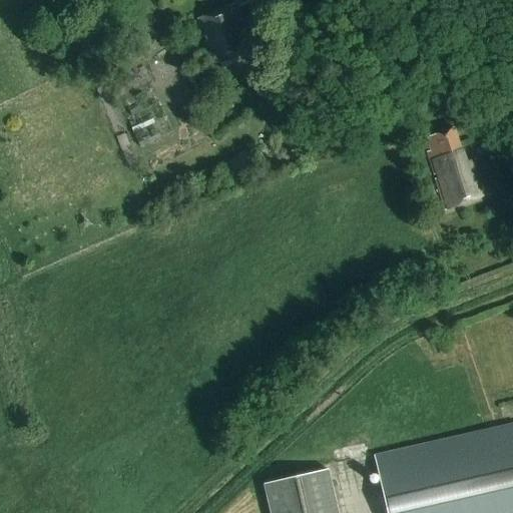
[(239,10),(261,0),(233,0),(237,7),(198,22),(213,66),(255,51),(249,39),(242,40),(238,26),(244,23),(239,10)]
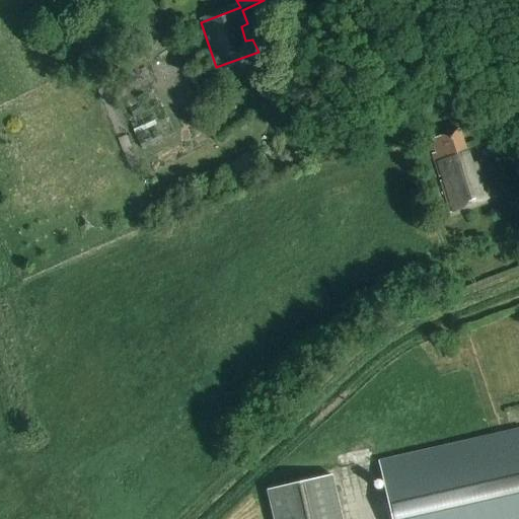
[(462,131),(429,143),(451,213),(493,199),(479,161),(472,164),(462,131)]
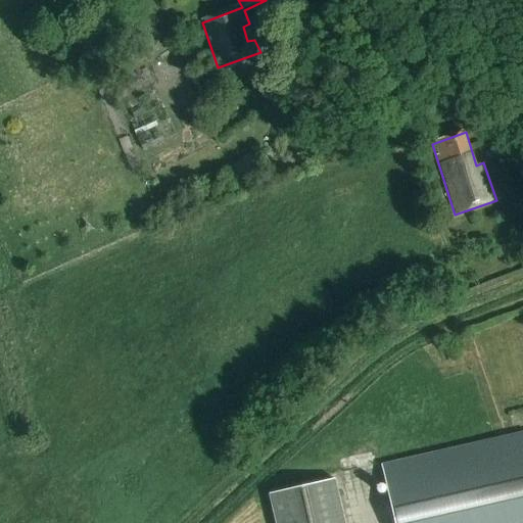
[(418,183),(421,192),(431,189),(427,180),(418,183)]
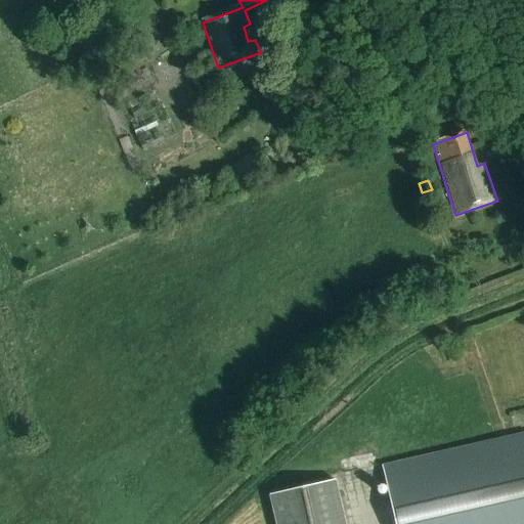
[(523,523),(523,435),(383,470),(395,523),(523,523)]
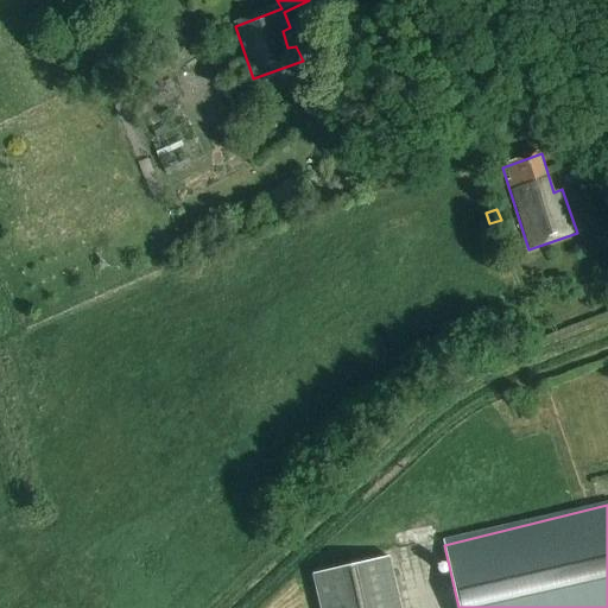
[(312,574),(320,607),(401,607),(390,556),(312,574)]
